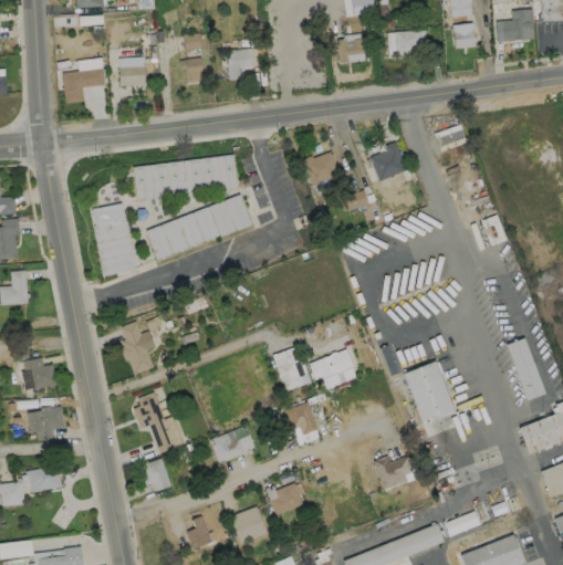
[(470,0),(472,14),(451,17),(449,0),(470,0)]
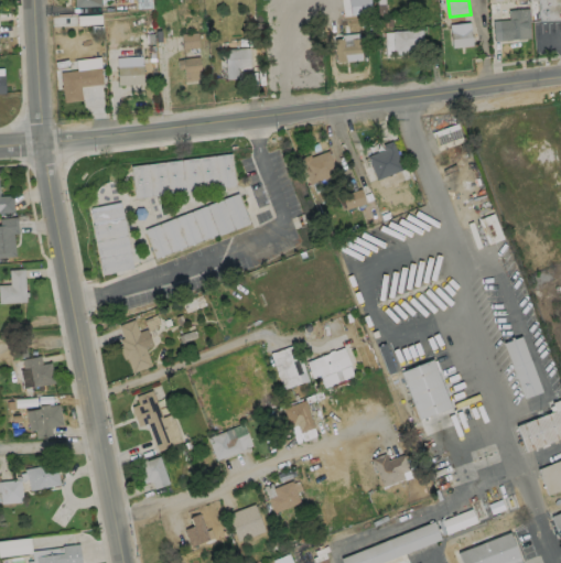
[(560,20),(540,21),(538,0),(560,0),(560,20)]
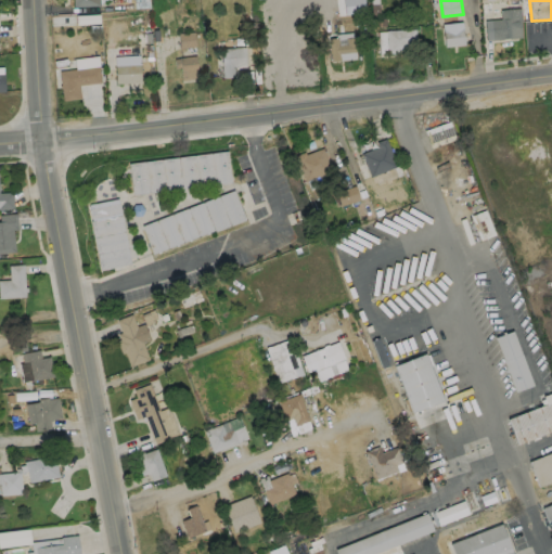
[(504,40),(488,41),(487,21),(503,20),(502,11),(523,9),(524,38),(504,39),(504,40)]
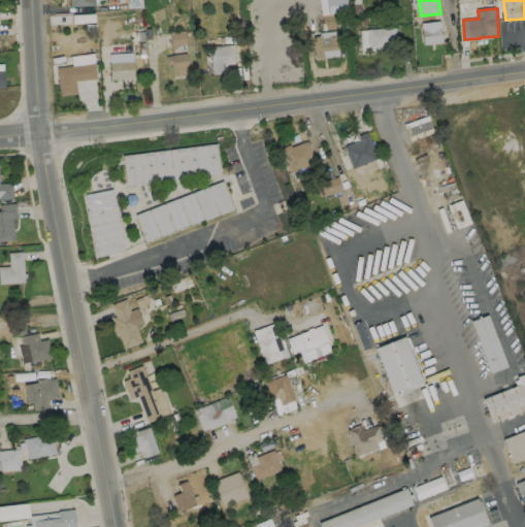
[(97,23),(74,25),(74,15),(96,14),(97,23)]
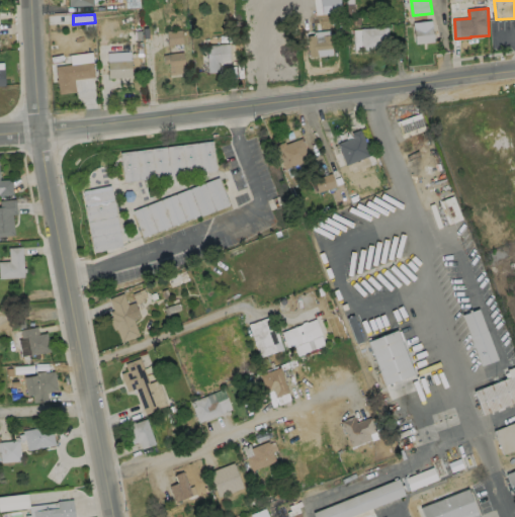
[(436,42),(417,45),(415,23),(433,21),(436,42)]
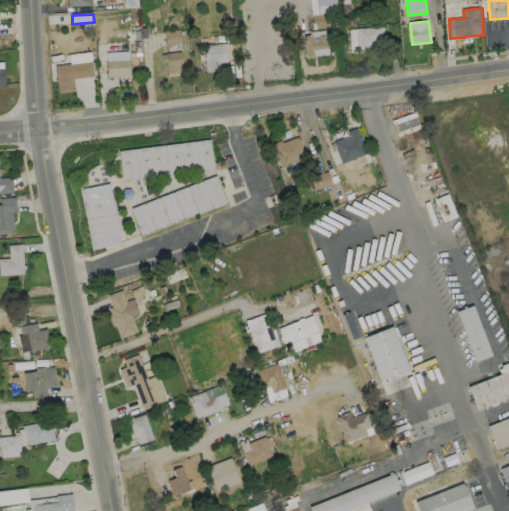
[(376,49),(360,50),(360,49),(352,49),(350,29),(385,27),(386,41),(376,41),(376,49)]
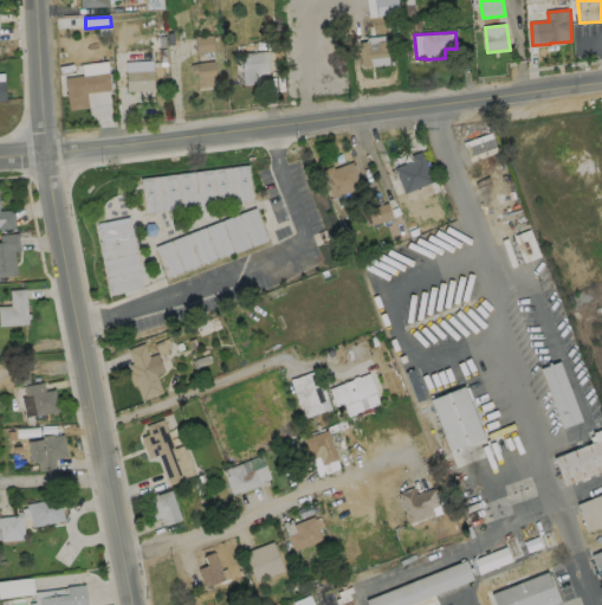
[(215,52),(199,53),(196,38),(214,36),(215,52)]
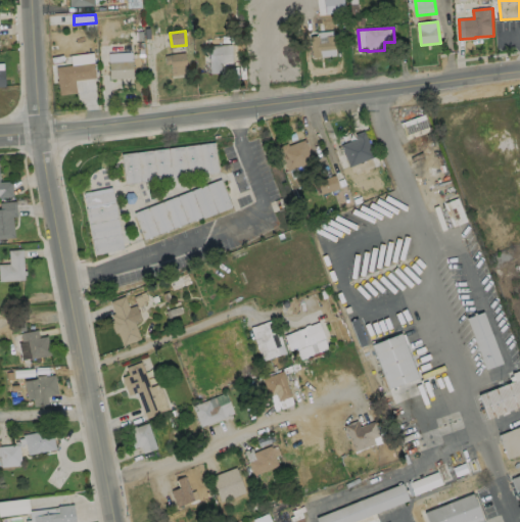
[(335,36),(337,49),(322,51),(322,57),(314,58),(312,37),(321,36),(321,43),(328,42),(328,37),(335,36)]
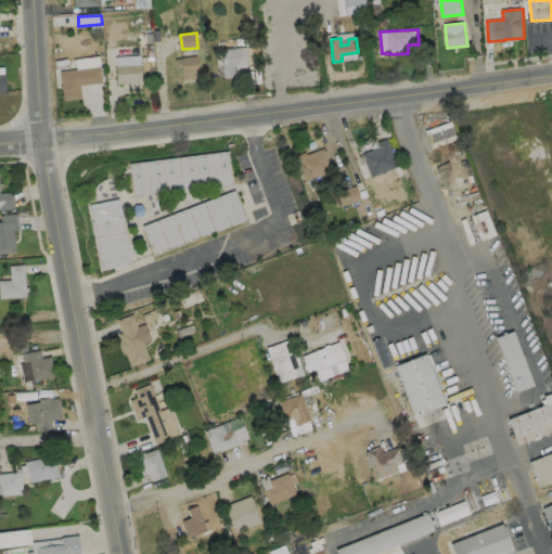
[(238,78),(225,78),(223,49),(247,48),(248,67),(241,68),(241,69),(236,69),(238,78)]
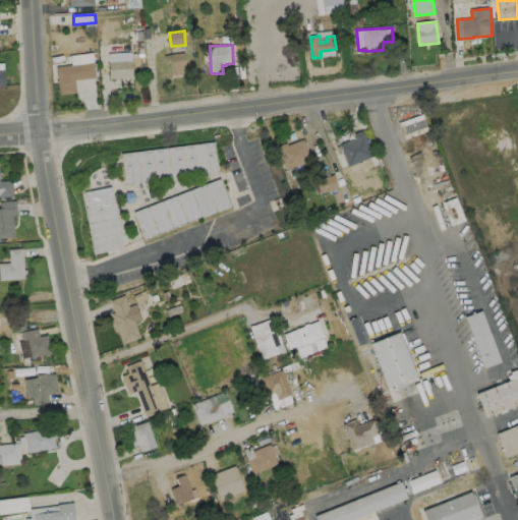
[(185,53),(188,73),(173,75),(172,64),(167,64),(166,56),(171,55),(170,55),(185,53)]
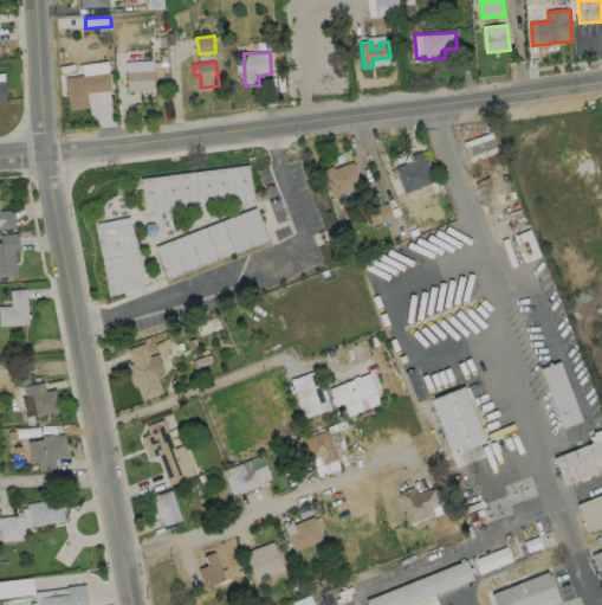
[(156,91),(129,92),(128,71),(155,70),(156,91)]
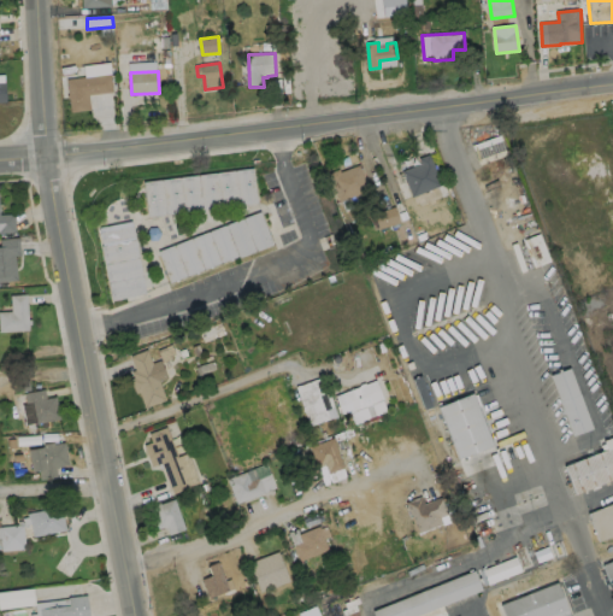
[(90,95),(92,110),(72,112),(71,99),(69,99),(69,95),(70,95),(69,80),(112,74),(115,92),(90,95)]
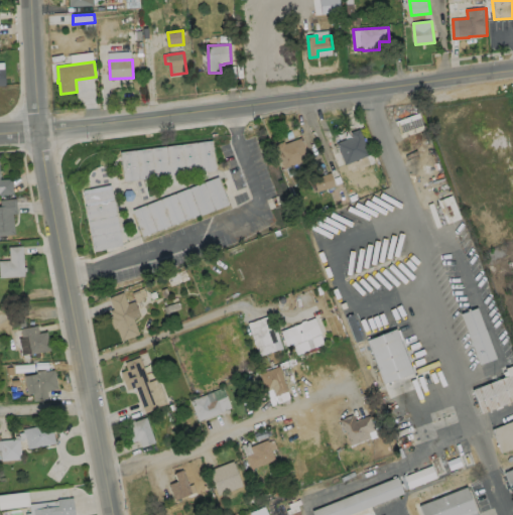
[(426,130),(420,114),(399,122),(405,138),(426,130)]
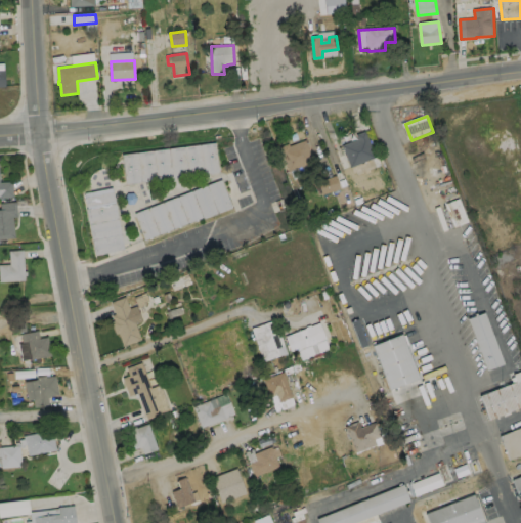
[(377,158),(352,167),(343,145),(359,139),(357,135),(366,131),(377,158)]
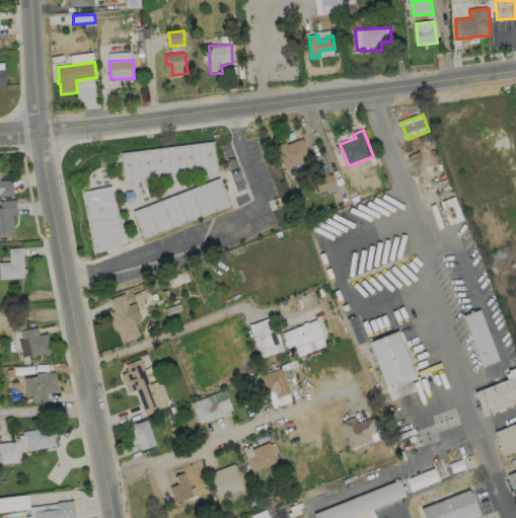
[(304,139),(305,141),(306,141),(307,145),(306,145),(312,160),(287,169),(278,146),(287,142),(288,145),(304,139)]
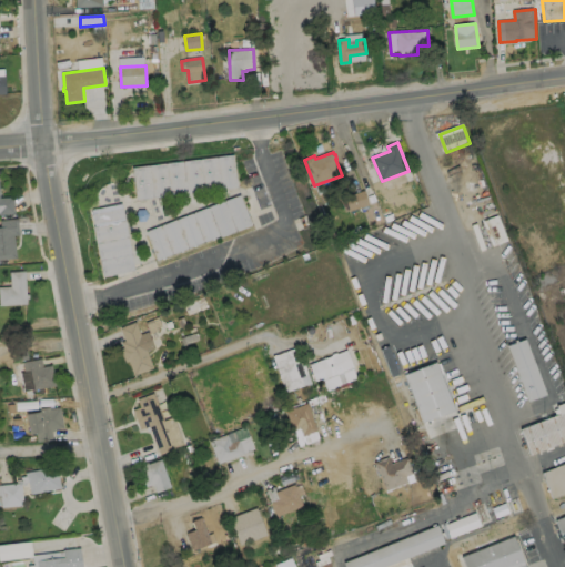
[(240,188),(138,200),(133,168),(235,155),(240,188)]
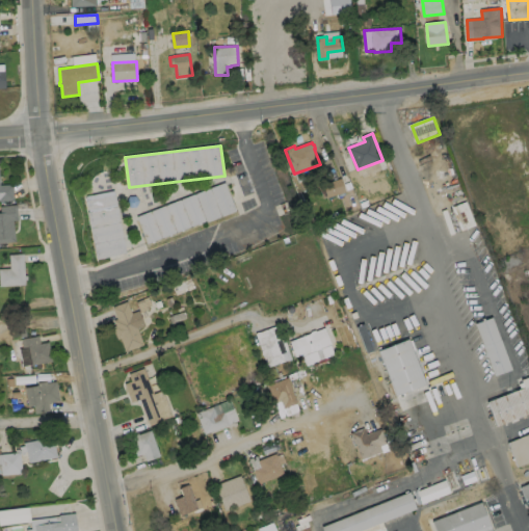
[(0,166),(1,186),(15,185),(16,201),(0,201),(0,166)]
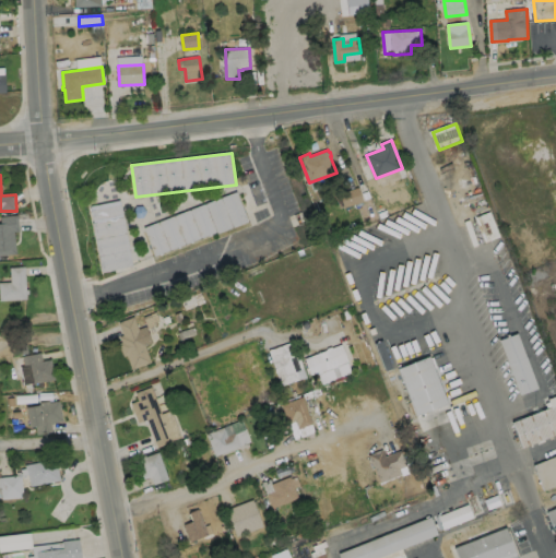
[(338,196),(341,209),(364,203),(361,189),(338,196)]
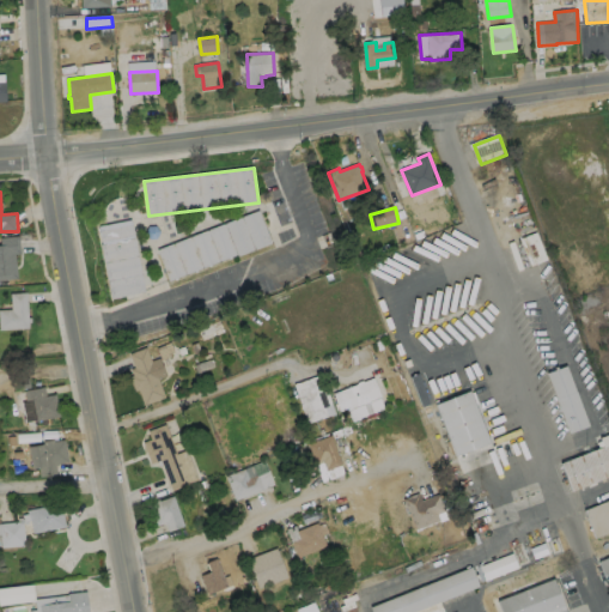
[(274,243),(239,256),(239,255),(171,282),(159,250),(261,210),(274,243)]
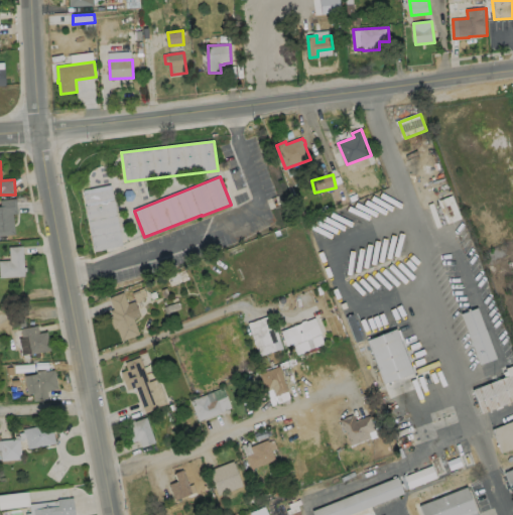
[(124,246),(96,251),(87,206),(88,206),(85,190),(112,185),(124,246)]
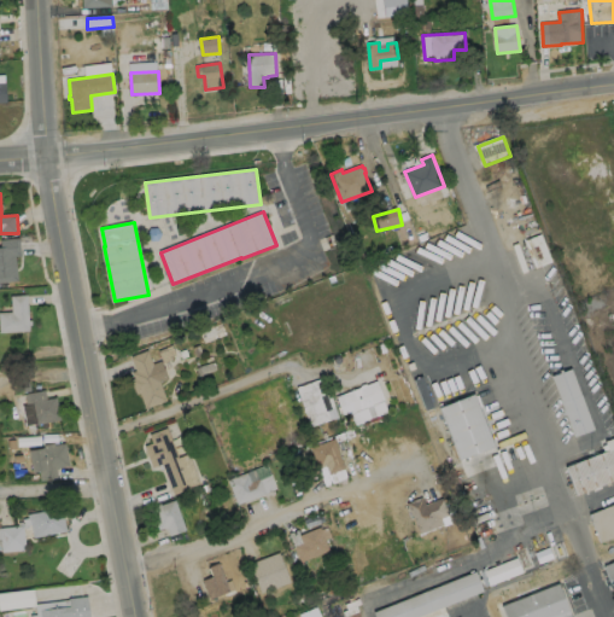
[(19,281),(0,283),(0,248),(3,248),(1,240),(21,238),(23,256),(17,257),(19,281)]
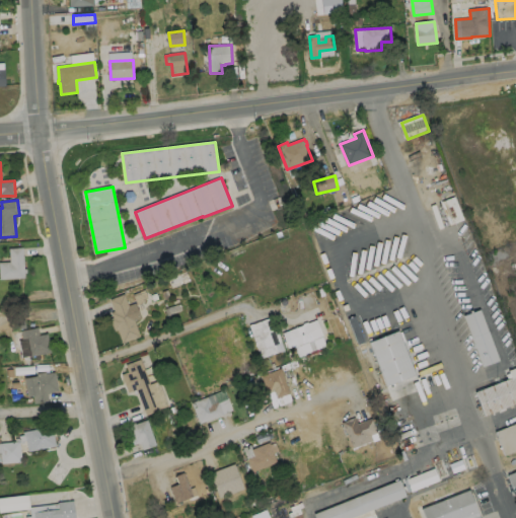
[(24,247),(25,270),(27,269),(27,273),(25,274),(26,278),(1,280),(0,263),(11,262),(10,248),(24,247)]
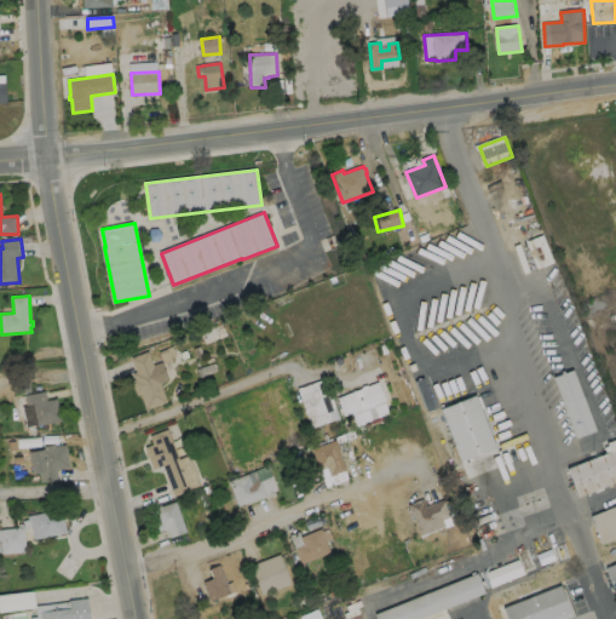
[(150,351),(155,365),(163,362),(171,380),(162,383),(170,401),(149,410),(143,394),(139,395),(133,380),(137,379),(134,373),(138,372),(133,357),(150,351)]
